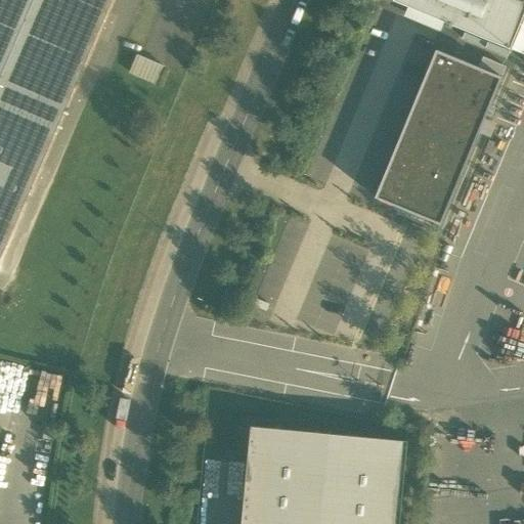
[(0,0),(0,256),(111,0),(0,0)]
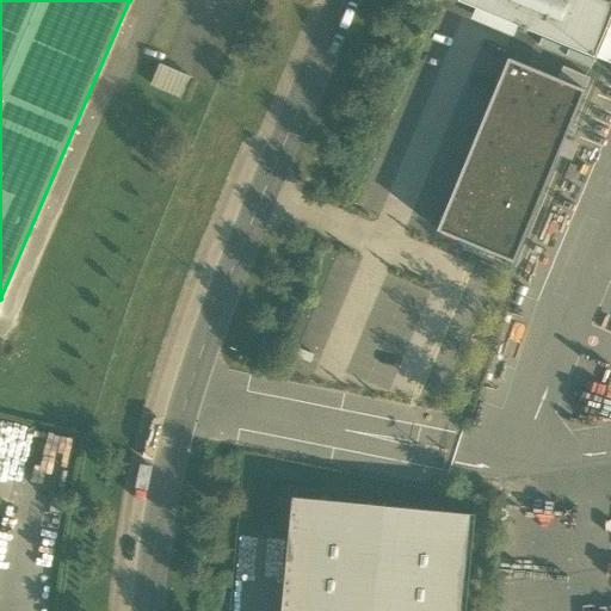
[(610,0),(457,0),(458,0),(594,56),(610,14),(610,0)]
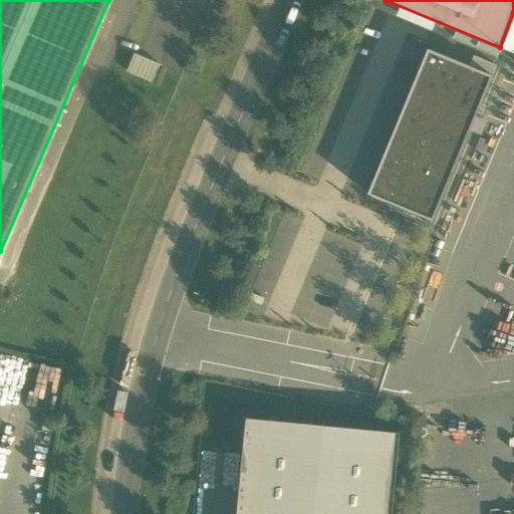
[(513,12),(500,47),(513,53),(513,12)]
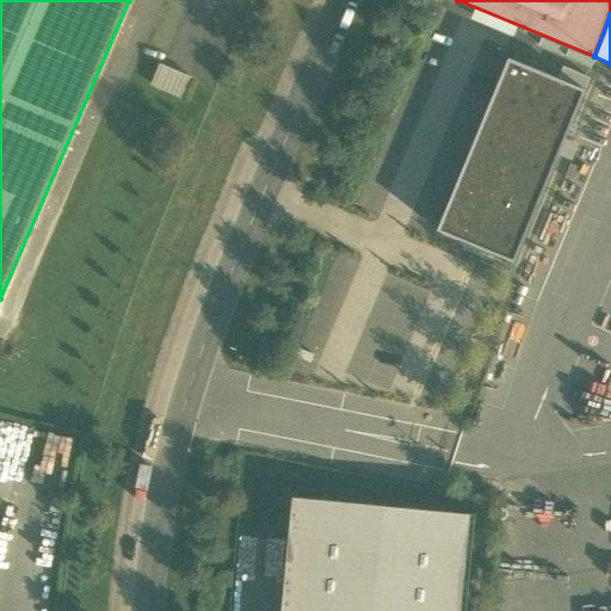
[(437,232),(514,263),(585,91),(508,59),(437,232)]
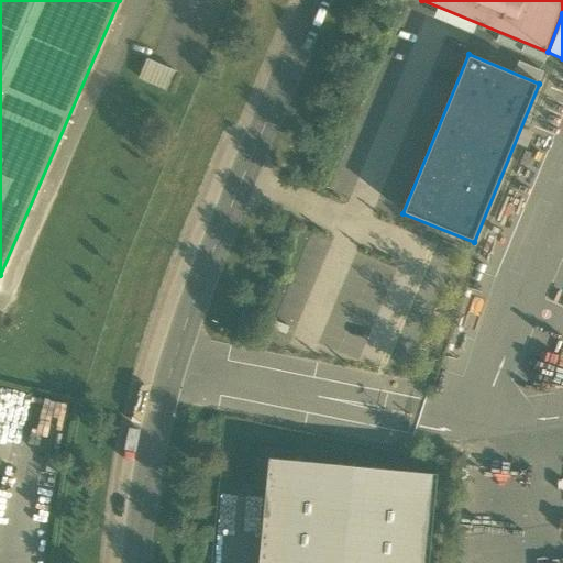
[(351,194),(373,141),(353,132),(331,185),(351,194)]
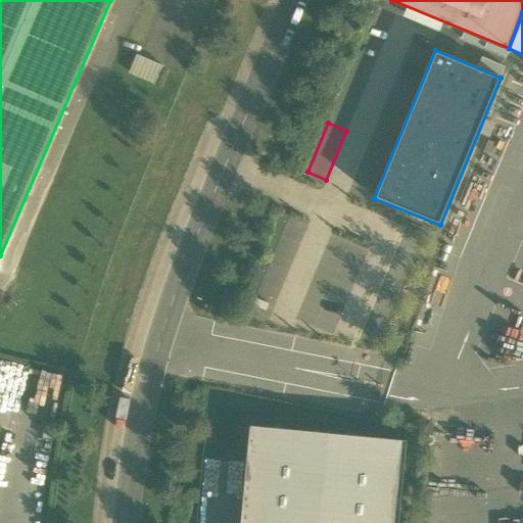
[(380,438),(251,426),(248,457),(241,522),(396,522),(406,441),(380,438)]
